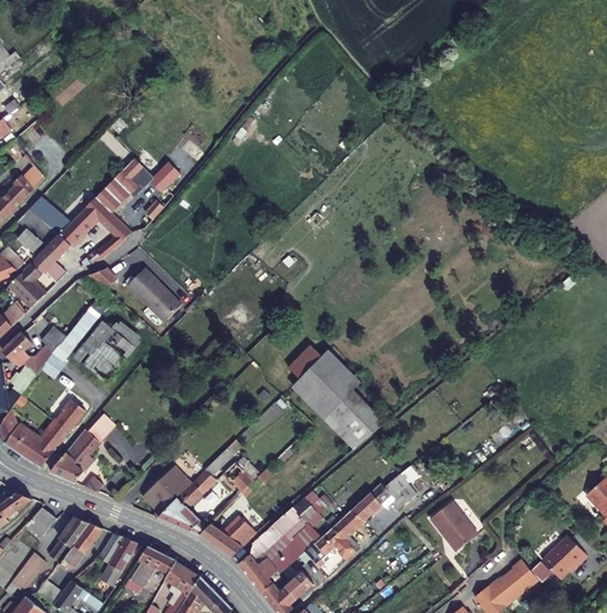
[(0,66),(4,70),(20,56),(16,52),(13,53),(10,55),(6,49),(0,40),(0,66)]
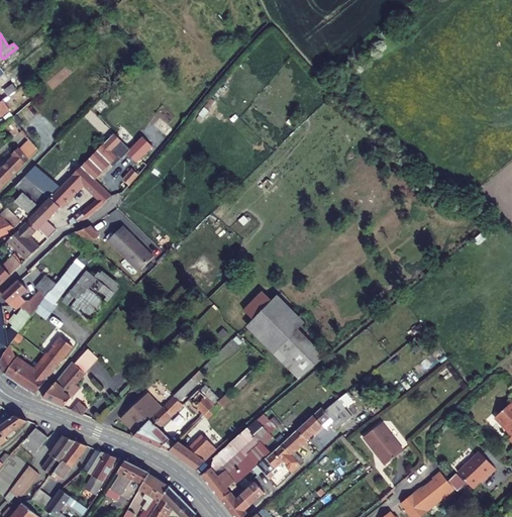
[(134,107),(163,130),(187,101),(159,78),(134,107)]
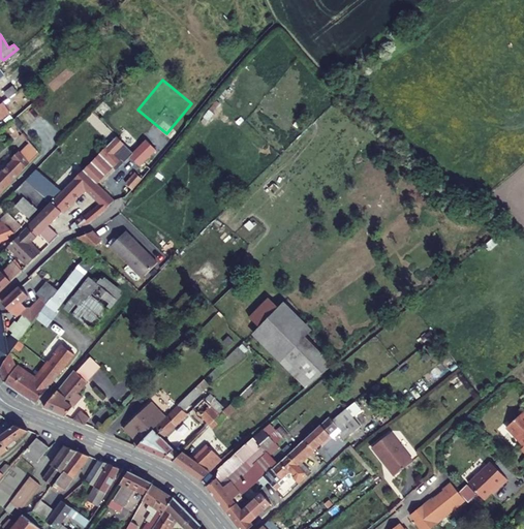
[(0,103),(17,91),(12,86),(0,95),(0,103)]
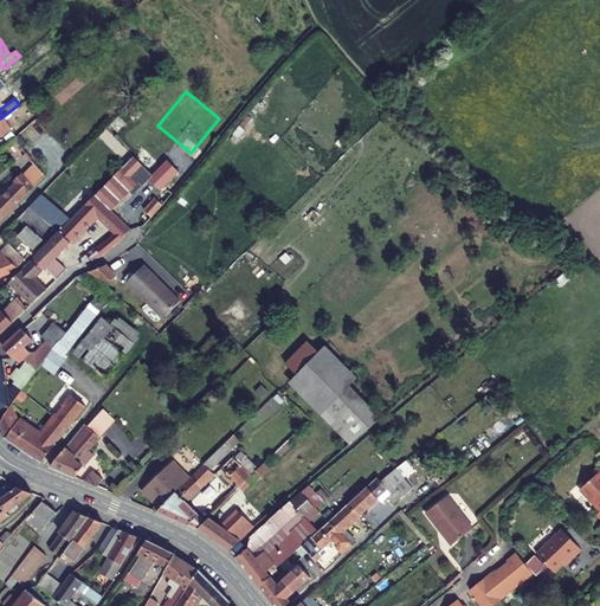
[(0,136),(10,130),(0,118),(0,136)]
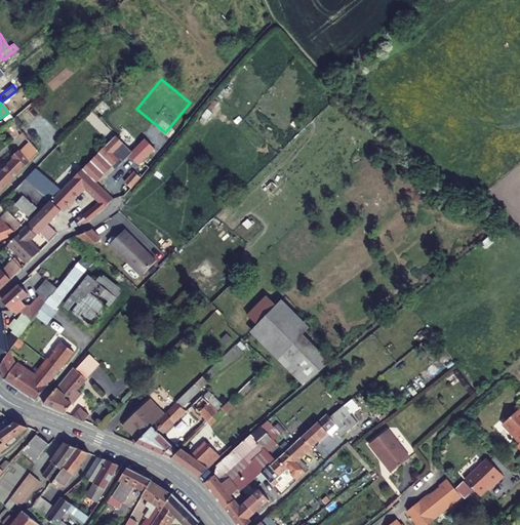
[(38,153),(26,142),(16,150),(29,162),(38,153)]
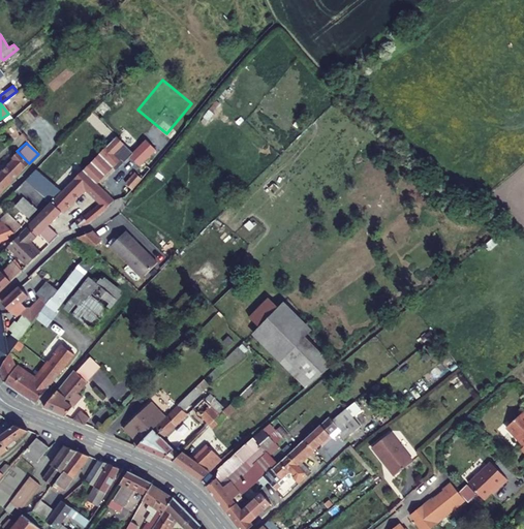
[(88,164),(102,179),(122,158),(108,145),(88,164)]
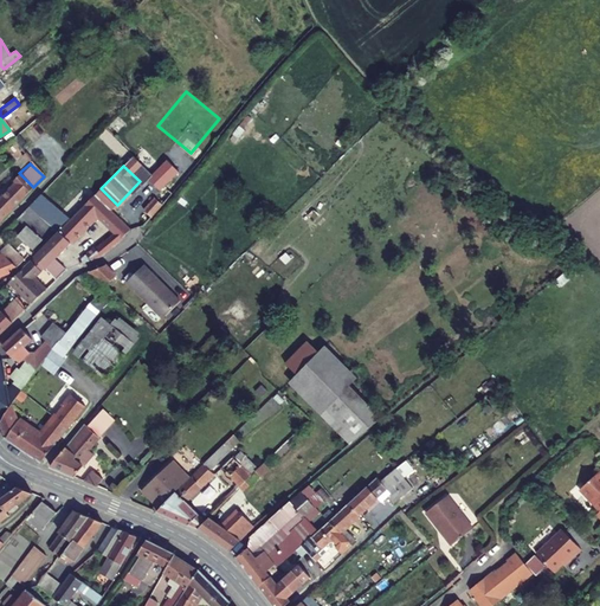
[(0,219),(33,187),(19,173),(13,180),(15,182),(0,197),(0,219)]
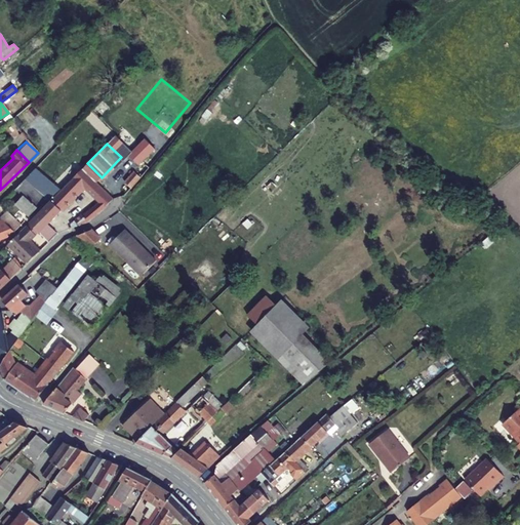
[(130,171),(136,177),(145,167),(138,162),(130,171)]
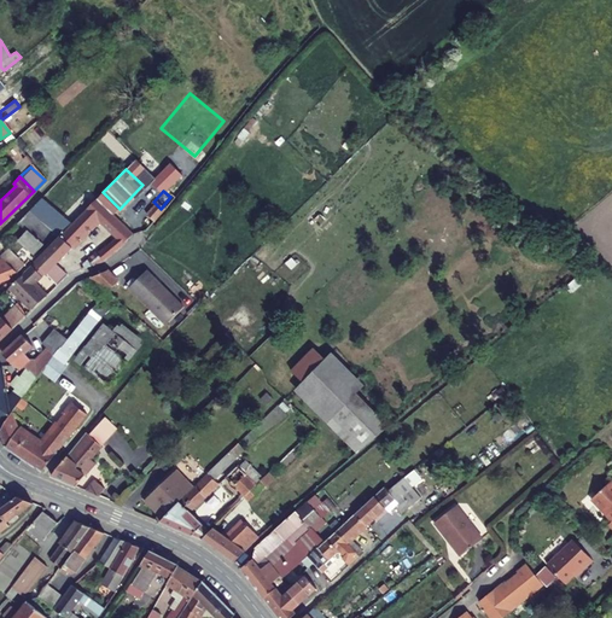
[(59,237),(31,264),(44,277),(47,273),(57,284),(65,275),(66,273),(54,262),(95,220),(103,226),(114,214),(120,209),(103,192),(73,223),(59,237)]
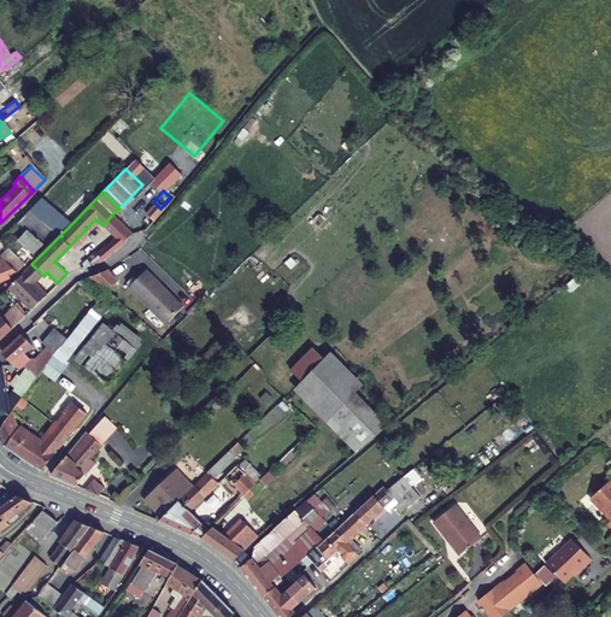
[(29,210),(52,230),(64,216),(41,197),(29,210)]
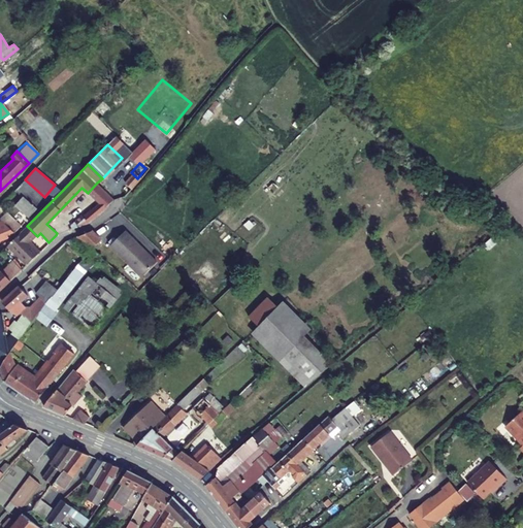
[(121,184),(127,189),(137,178),(131,172),(121,184)]
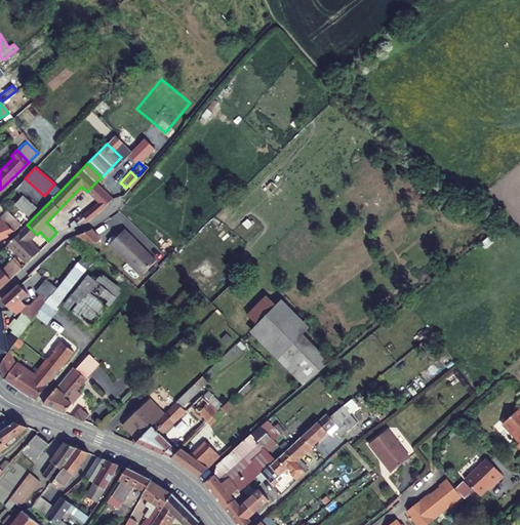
[(15,204),(29,216),(37,207),(35,205),(43,197),(23,179),(14,190),(22,196),(15,204)]
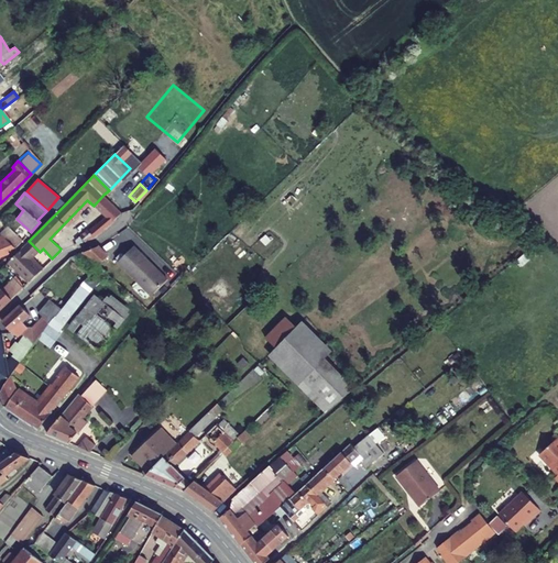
[(94,206),(99,211),(109,201),(104,195),(94,206)]
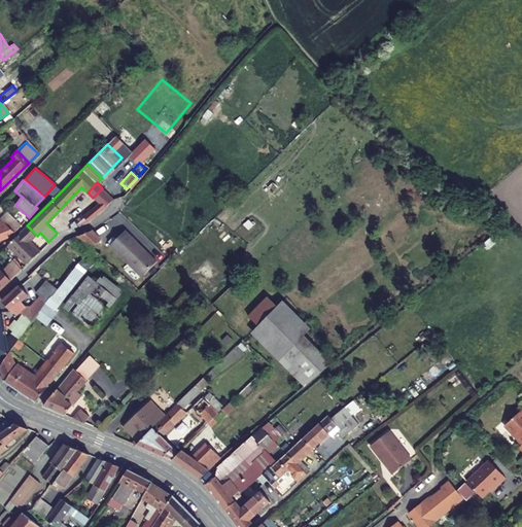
[(44,197),(50,202),(62,190),(55,184),(44,197)]
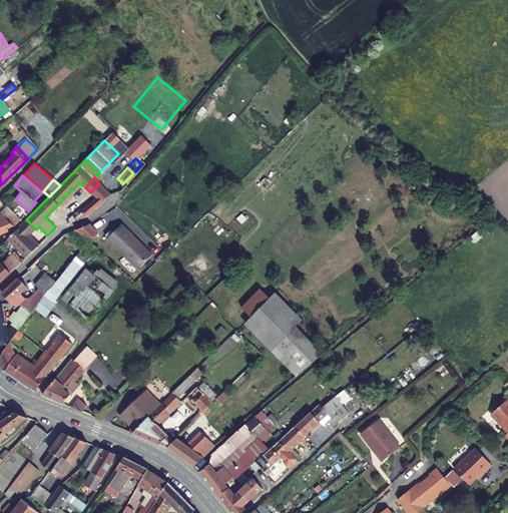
[(68,218),(69,222),(87,217),(102,203),(101,202),(111,193),(99,183),(90,192),(94,196),(68,218)]
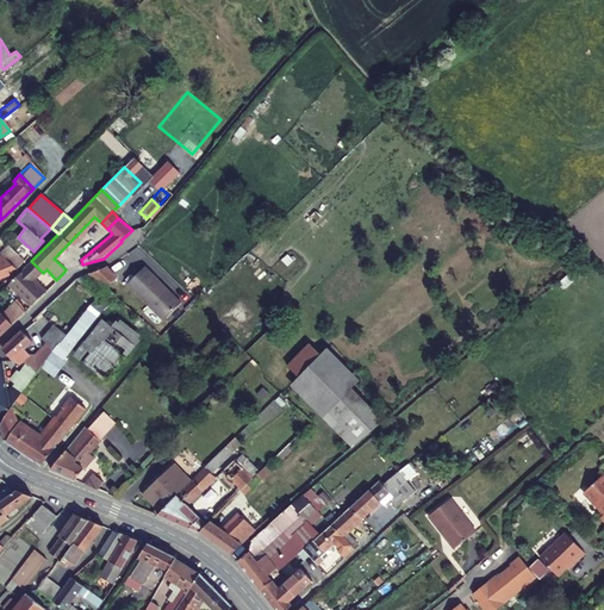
[(24,261),(7,244),(0,251),(2,254),(17,268),(24,261)]
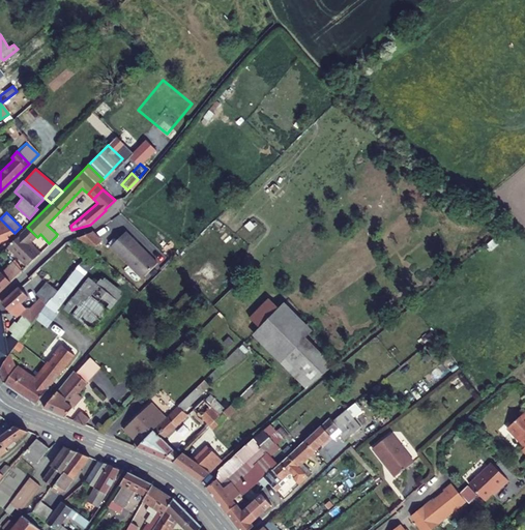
[(0,240),(9,237),(15,233),(2,221),(0,222),(0,240)]
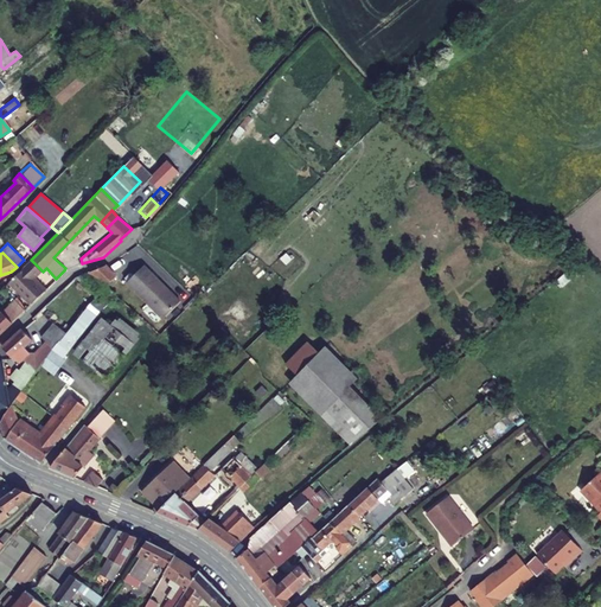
[(8,282),(30,305),(46,288),(36,279),(43,272),(31,260),(8,282)]
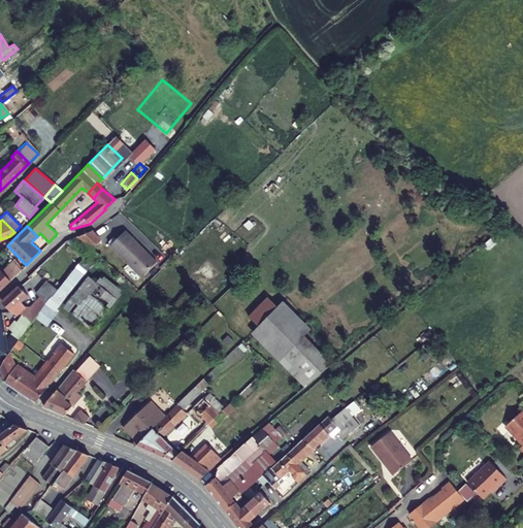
[(65,241),(84,257),(90,249),(92,250),(100,239),(92,231),(65,241)]
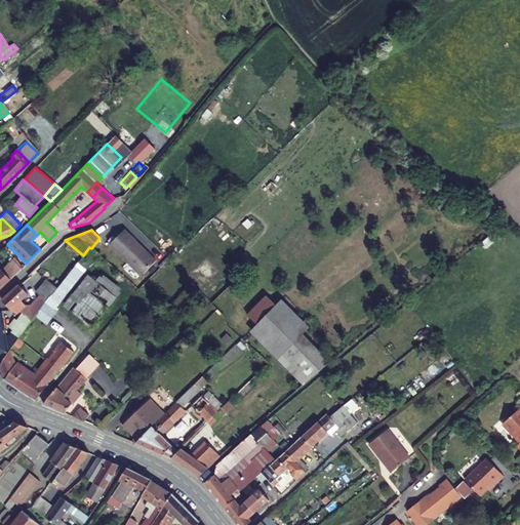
[(109,244),(141,276),(155,261),(124,230),(114,240),(109,244)]
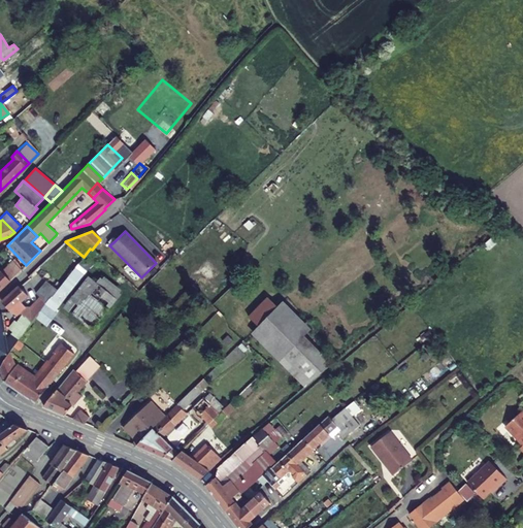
[(76,265),(86,271),(98,255),(92,250),(90,249),(84,257),(76,265)]
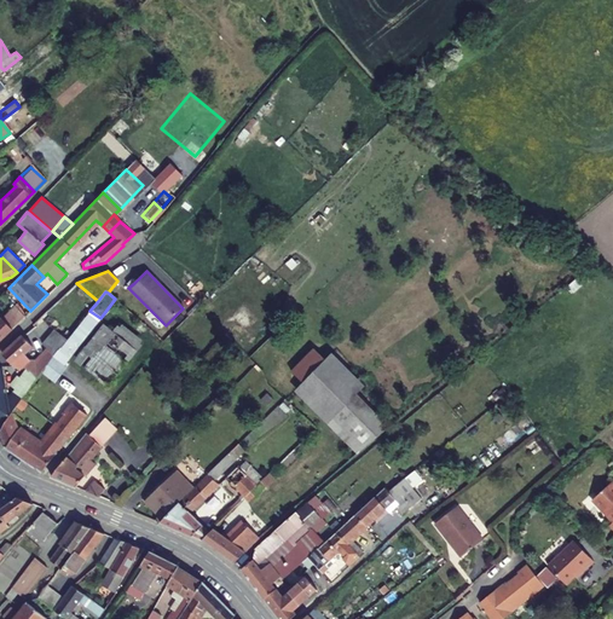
[(0,340),(24,316),(13,305),(0,317),(0,340)]
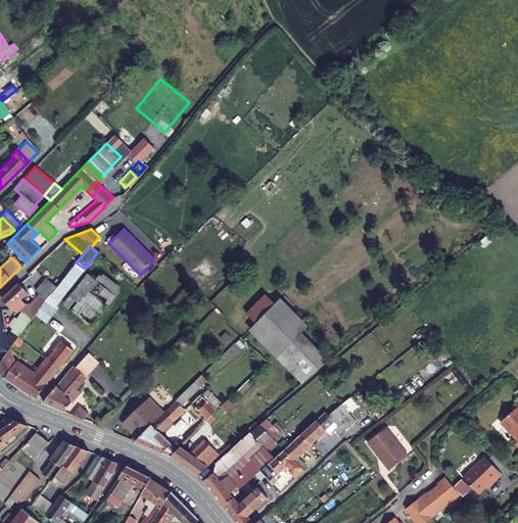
[(140,275),(145,280),(159,266),(154,260),(140,275)]
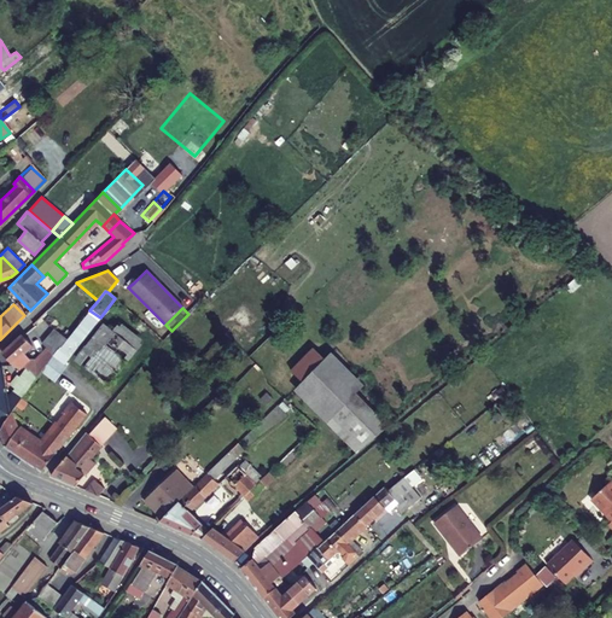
[(41,372),(53,382),(65,367),(63,365),(100,318),(89,310),(68,339),(54,354),(41,372)]
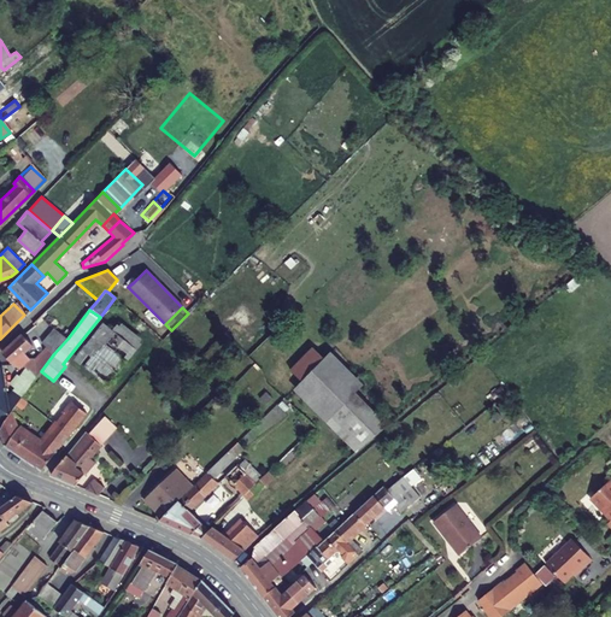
[(47,346),(54,353),(68,339),(54,327),(41,342),(47,346)]
